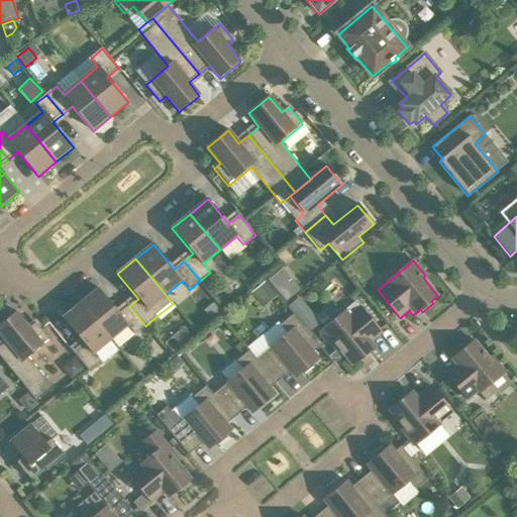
[(276,294),(266,281),(250,293),(262,306),(276,294)]
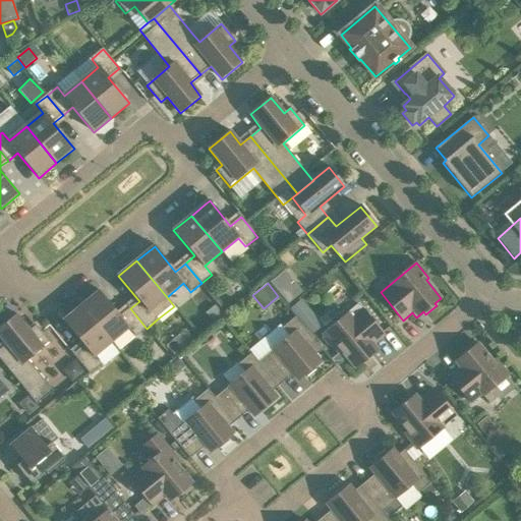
[(296,285),(282,296),(288,303),(302,292),(296,285)]
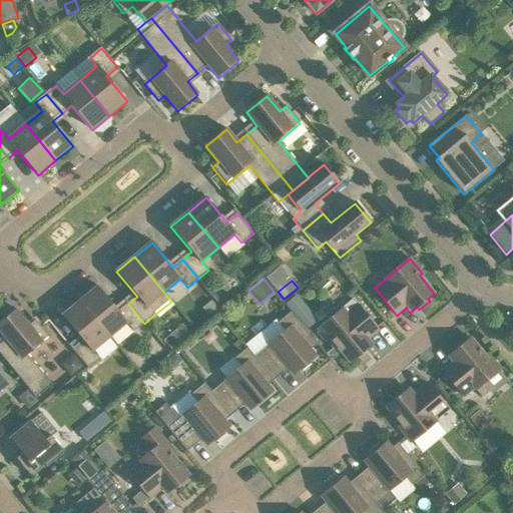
[(98,287),(80,302),(110,338),(126,324),(133,332),(144,324),(128,304),(118,312),(98,287)]
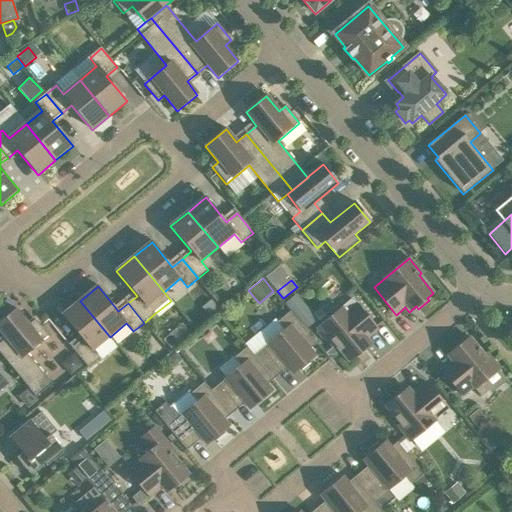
[(285,302),(292,310),(303,302),(296,293),(285,302)]
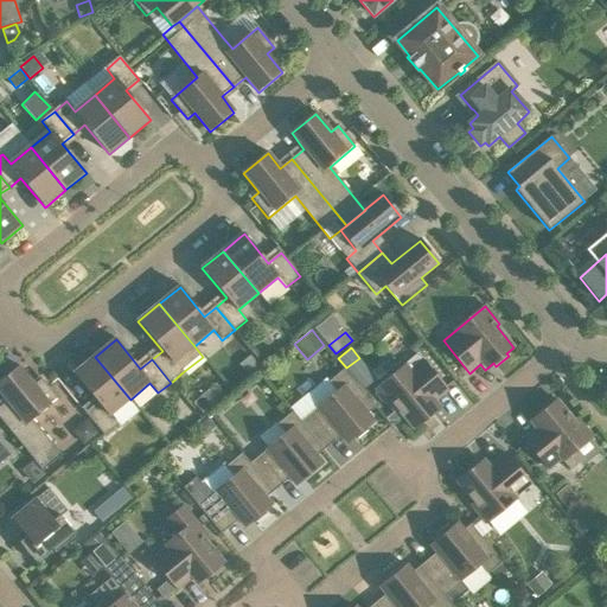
[(250,355),(238,364),(249,377),(261,368),(250,355)]
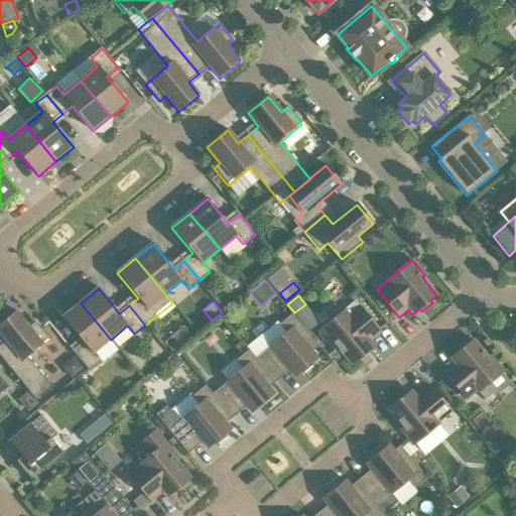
[(101,362),(94,353),(111,340),(81,303),(62,317),(84,343),(73,352),(89,372),(101,362)]
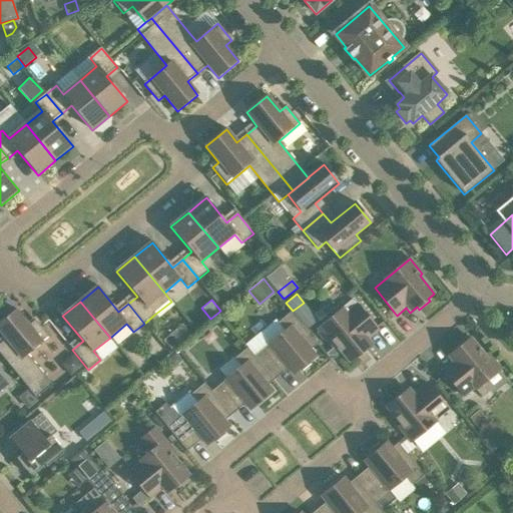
[(343,309),(323,326),(338,344),(335,346),(350,363),(372,345),(368,340),(379,331),(357,305),(347,314),(343,309)]
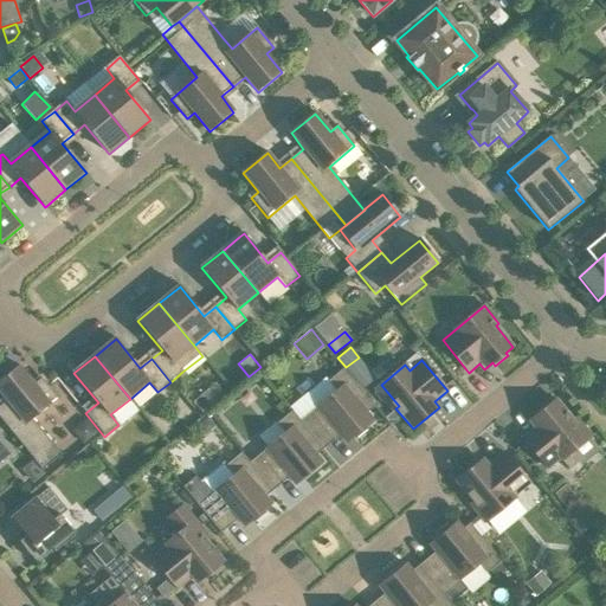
[(0,392),(7,401),(0,407),(0,417),(49,475),(66,461),(37,425),(62,404),(42,380),(34,386),(19,366),(0,381),(0,392)]
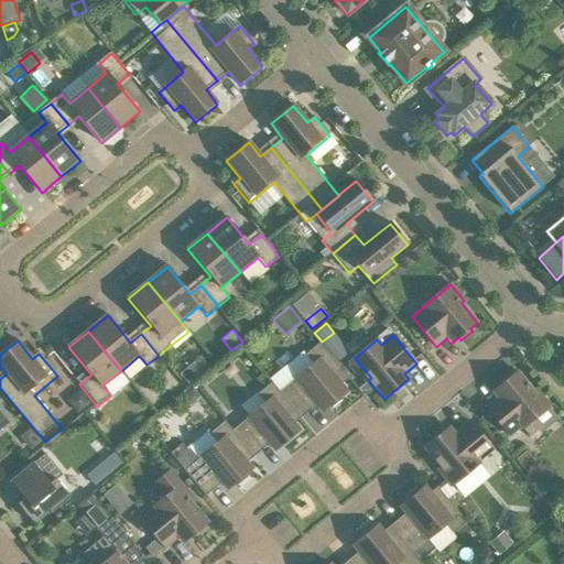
[(306,355),(313,364),(280,391),(302,419),(315,407),(321,413),(329,407),(331,409),(343,399),(342,397),(347,392),(342,384),(349,379),(320,344),(306,355)]
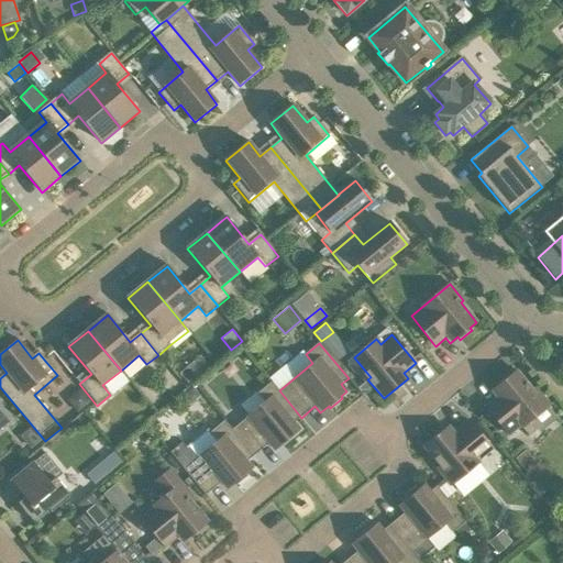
[(534,417),(549,405),(536,388),(532,390),(517,372),(510,376),(508,374),(497,384),(503,392),(485,407),(509,435),(520,426),(529,437),(541,426),(534,417)]
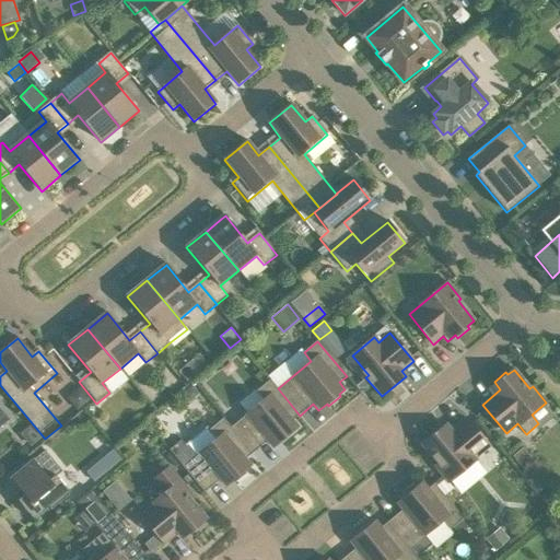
[(298,428),(292,421),(300,416),(278,388),(270,380),(257,392),(264,400),(231,428),(252,454),(266,443),(271,450),(298,428)]
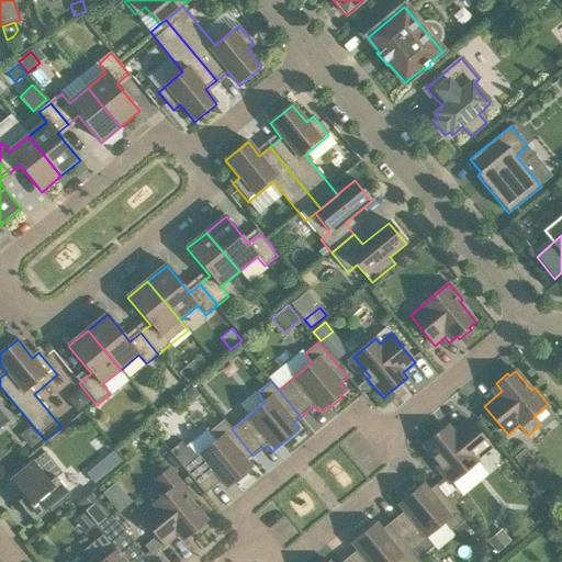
[(200,396),(192,386),(183,394),(191,404),(200,396)]
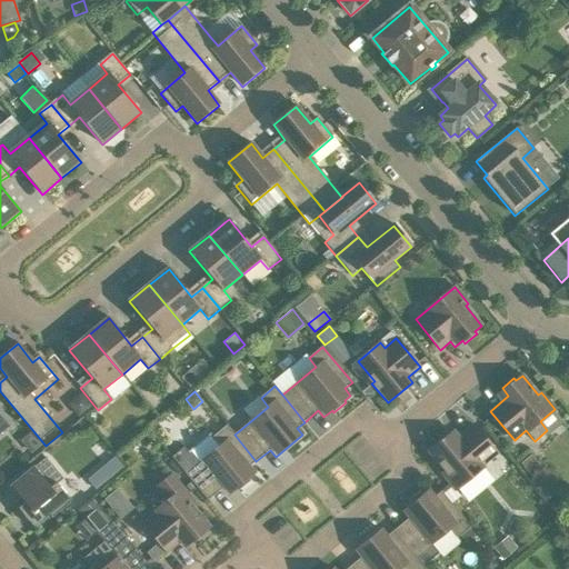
[(0,436),(11,427),(0,413),(0,436)]
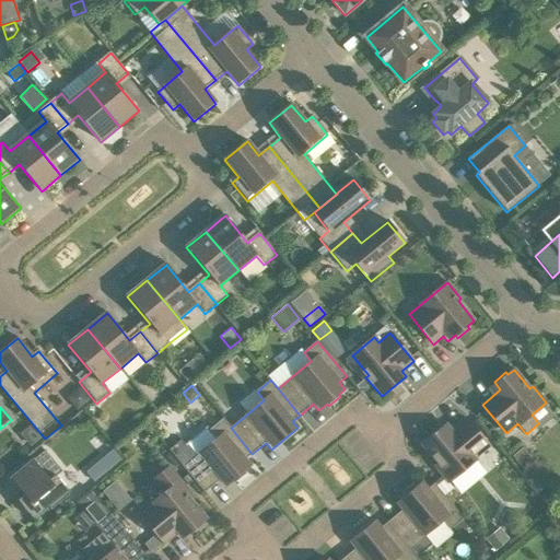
[(251,466),(245,459),(252,454),(231,428),(223,419),(210,430),(217,439),(195,457),(181,440),(168,450),(183,467),(188,474),(195,480),(205,493),(219,481),(224,489),(233,481),(234,483),(246,474),(245,471),(251,466)]
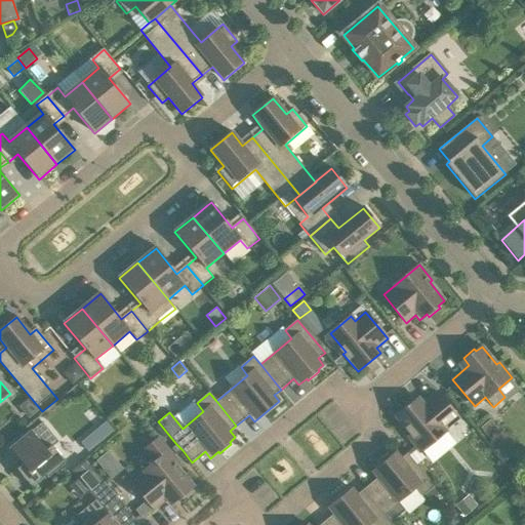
[(445,431),(458,419),(437,393),(417,408),(412,403),(396,417),(411,436),(408,438),(420,453),(446,432),(445,431)]
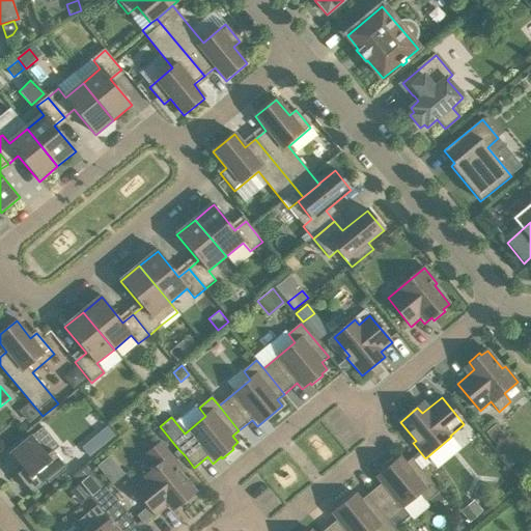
[(39,415),(30,403),(20,412),(29,423),(39,415)]
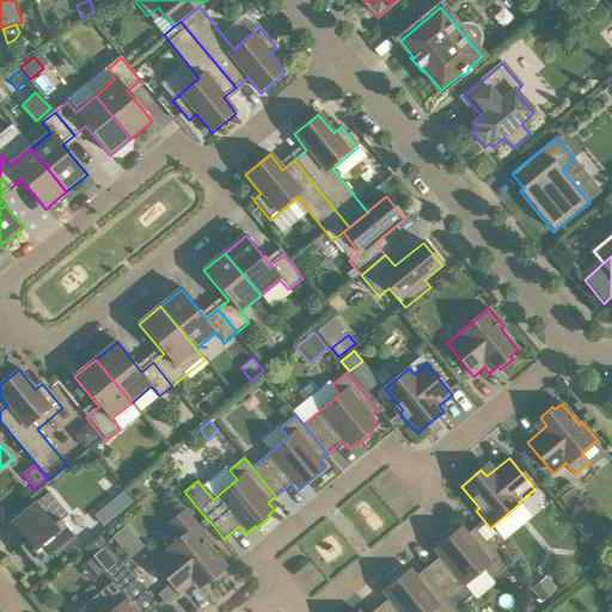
[(571,490),(560,499),(573,514),(583,506),(571,490)]
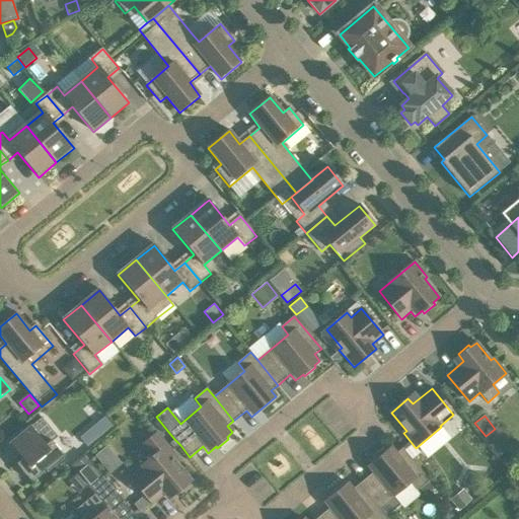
[(104,417),(94,425),(102,435),(113,426),(104,417)]
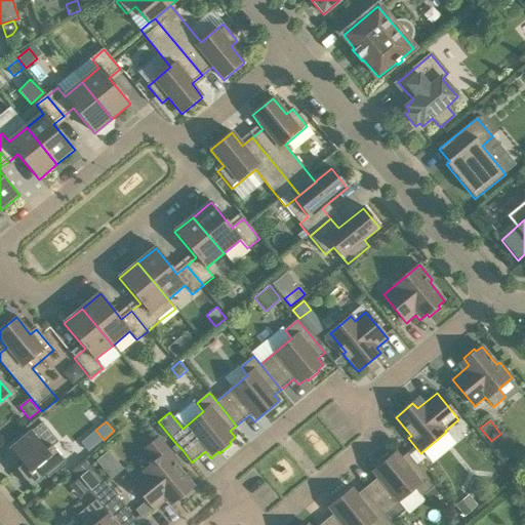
[(24,465),(17,470),(32,487),(45,475),(48,479),(65,465),(63,461),(64,459),(53,446),(58,442),(42,422),(10,449),(24,465)]
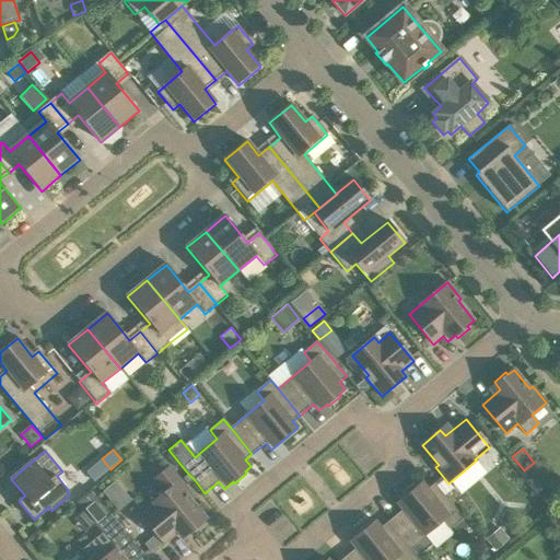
[(154,505),(141,515),(164,545),(176,535),(181,540),(188,534),(190,536),(202,526),(200,524),(207,518),(190,500),(194,497),(183,483),(183,482),(170,467),(154,480),(165,493),(153,504),(154,505)]
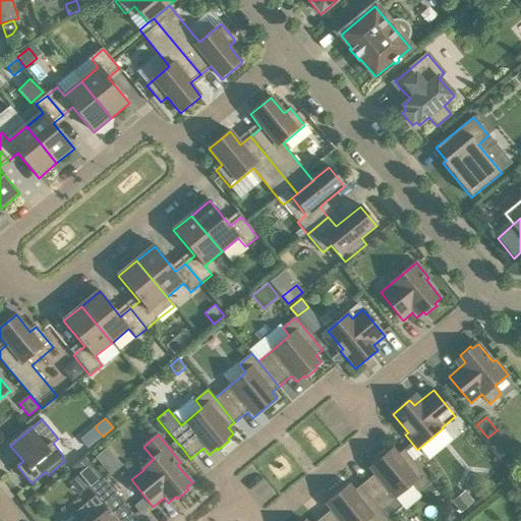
[(175,452),(181,447),(175,441),(170,446),(175,452)]
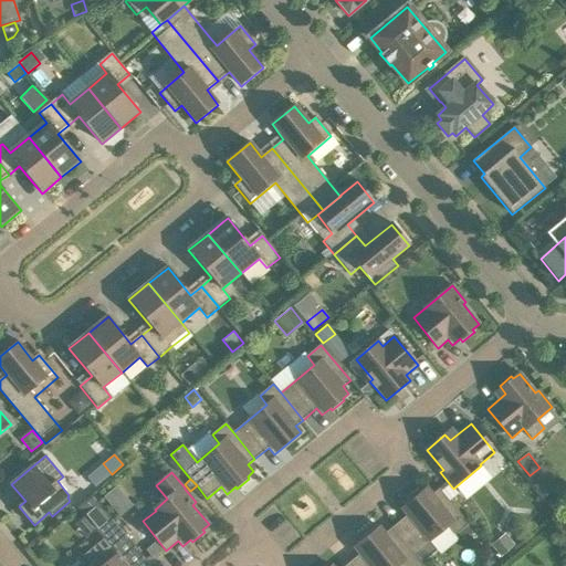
[(116,514),(129,507),(119,485),(105,492),(116,514)]
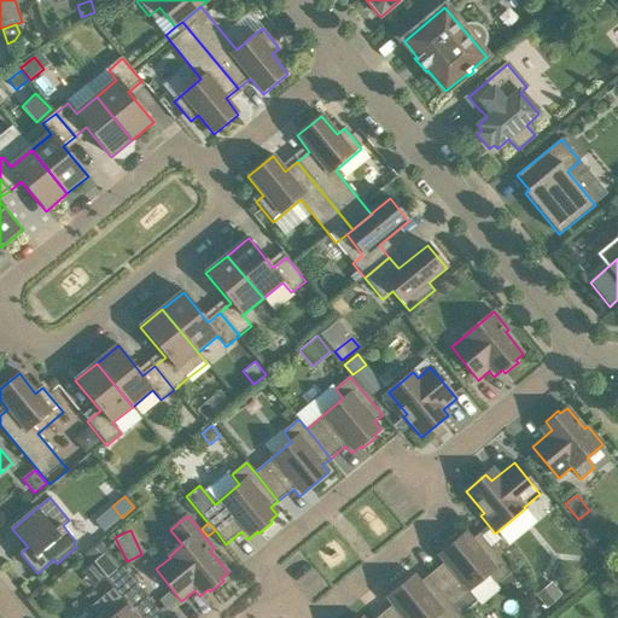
[(438,555),(444,563),(427,577),(453,606),(489,576),(496,586),(500,583),(511,573),(512,573),(481,534),(472,541),(466,532),(459,538),(456,536),(444,547),(445,549),(438,555)]
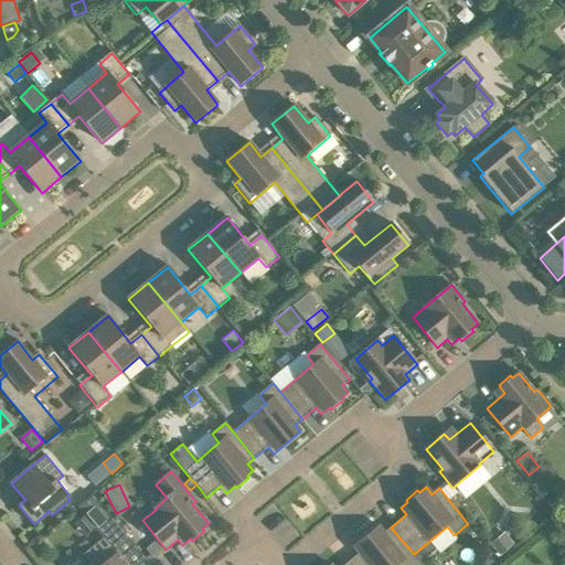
[(126,564),(118,555),(114,550),(127,539),(93,496),(77,508),(85,516),(89,512),(100,526),(96,530),(104,539),(83,555),(91,564),(89,564),(126,564)]
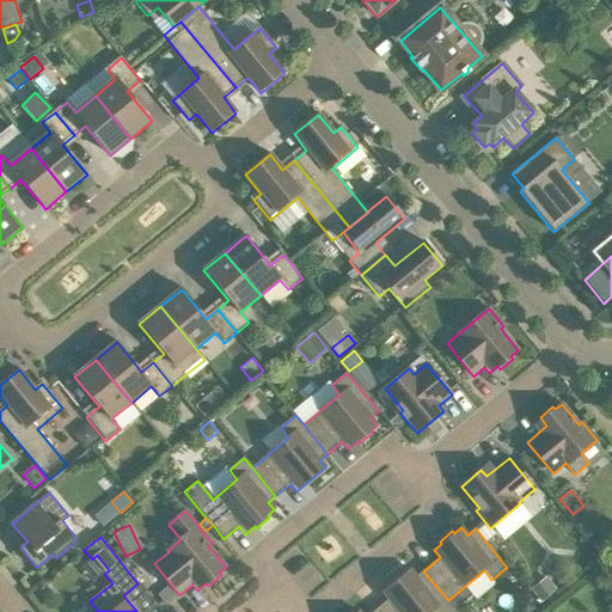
[(512,576),(506,568),(495,577),(501,585),(512,576)]
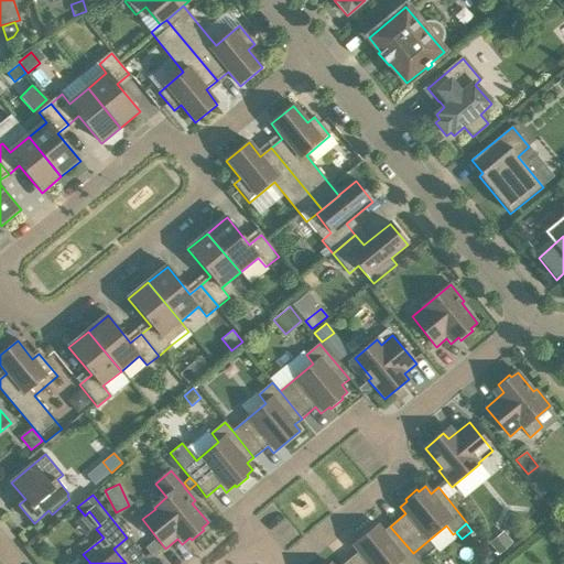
[(358,553),(344,563),(421,563),(413,553),(390,527),(383,532),(378,525),(353,545),(358,553)]
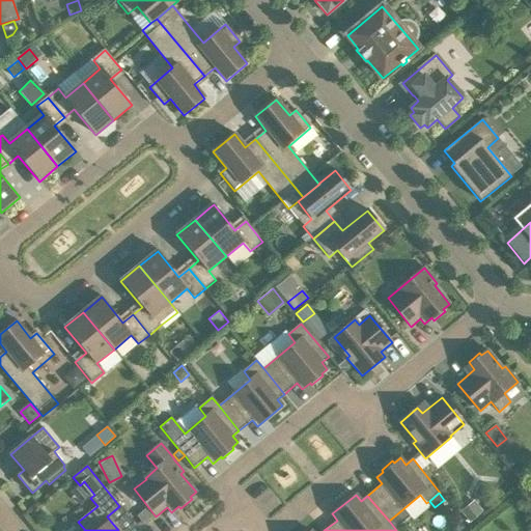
[(474,500),(460,511),(469,523),(483,511),(474,500)]
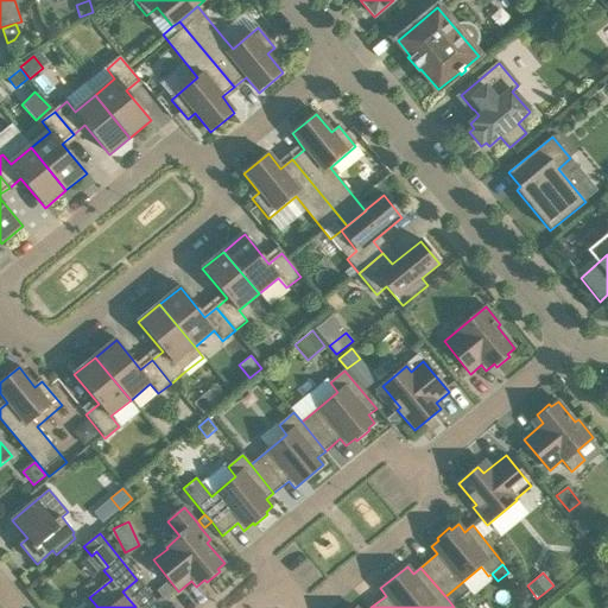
[(518,599),(517,607),(518,607),(527,607),(532,605),(524,594),(518,599)]
